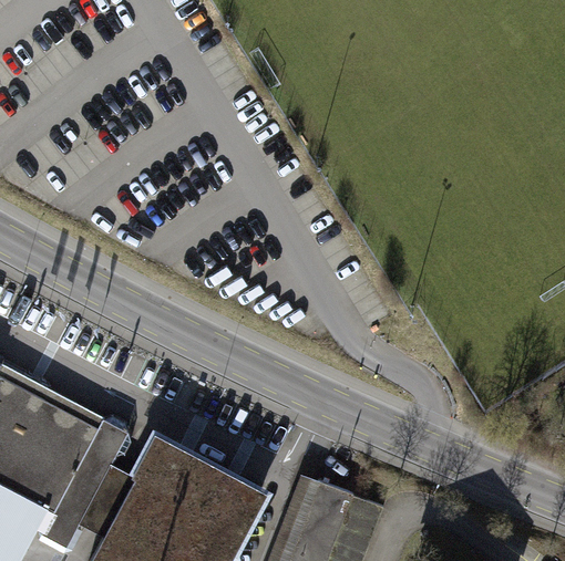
[(0,484),(48,510),(37,534),(68,549),(80,527),(111,466),(127,435),(0,365),(0,484)]
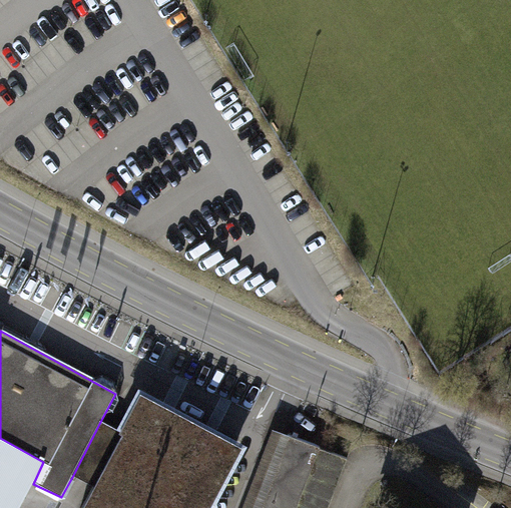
[(208,507),(241,447),(139,393),(119,431),(122,433),(93,488),(82,507),(208,507)]
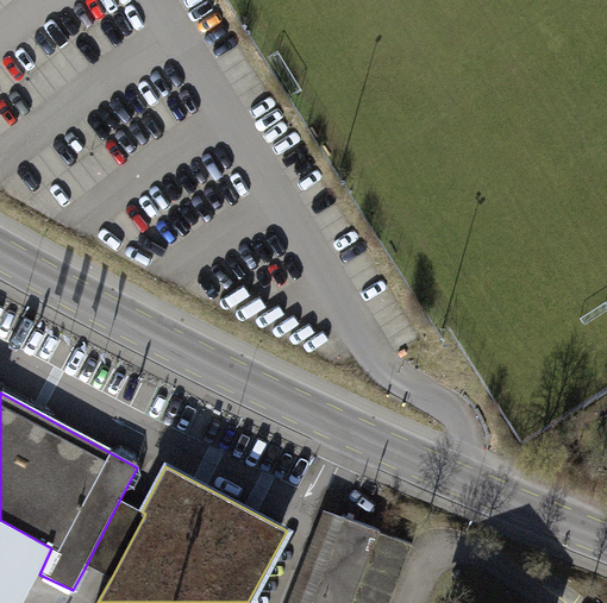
[(145,514),(142,512),(119,501),(86,566),(111,579),(145,514)]
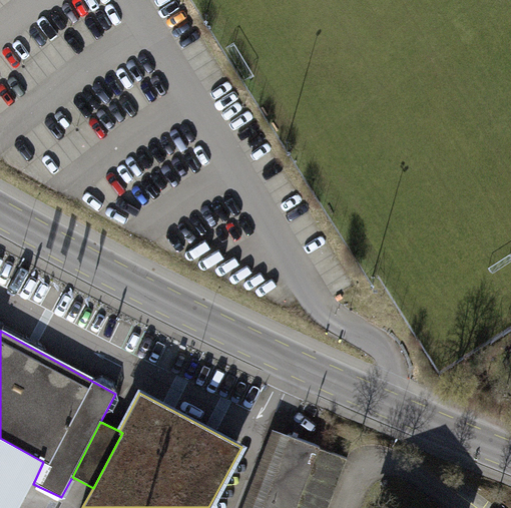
[(297,507),(320,452),(282,437),(253,507),(297,507)]
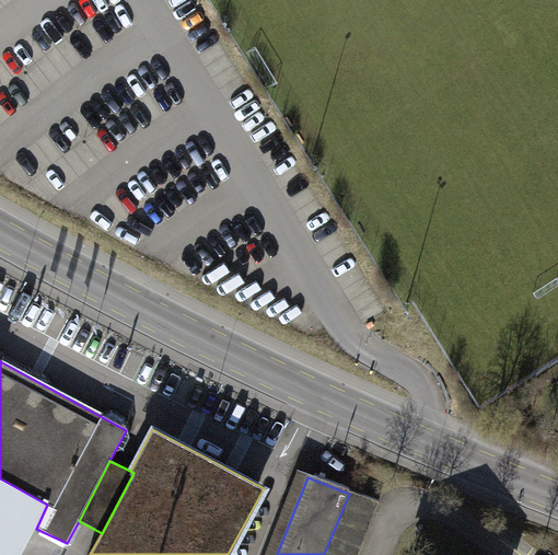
[(47,505),(0,478),(0,554),(21,554),(26,545),(36,529),(47,505)]
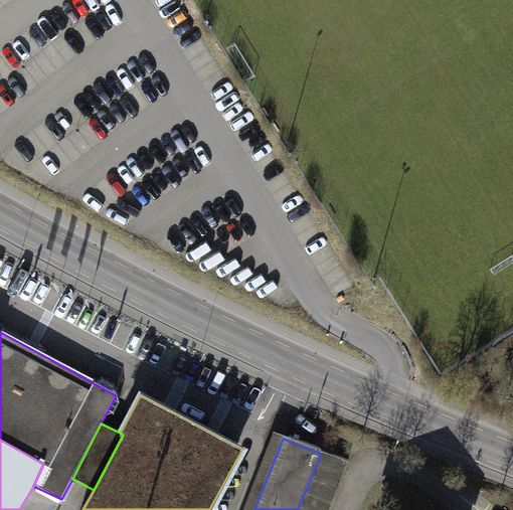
[(330,509),(348,464),(321,454),(298,509),(330,509)]
